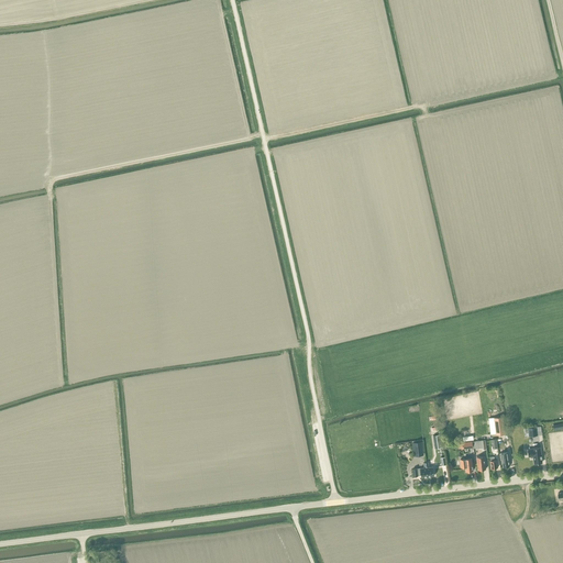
[(496,434),(505,433),(503,417),(489,419),(492,434),(496,433),(496,434)]
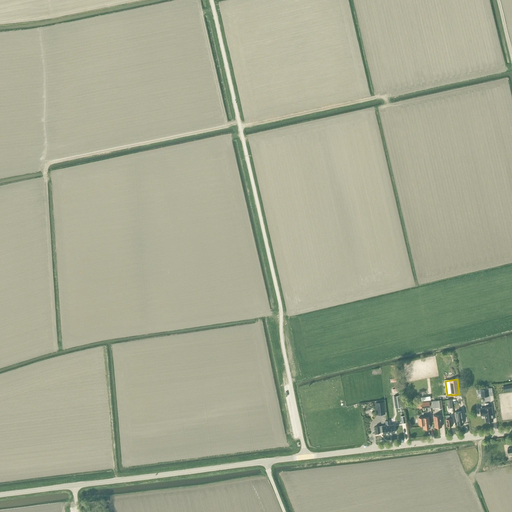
[(480,389),(481,397),(489,396),(488,388),(480,389)]
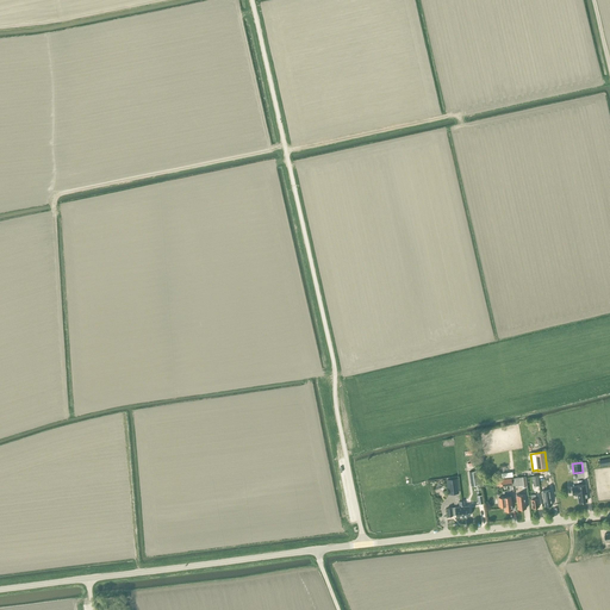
[(522,486),(527,486),(526,477),(515,478),(516,485),(522,485),(522,486)]
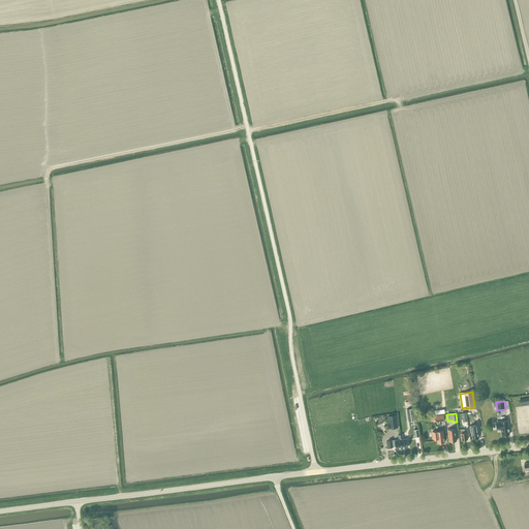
[(397,414),(387,415),(390,429),(398,427),(397,414)]
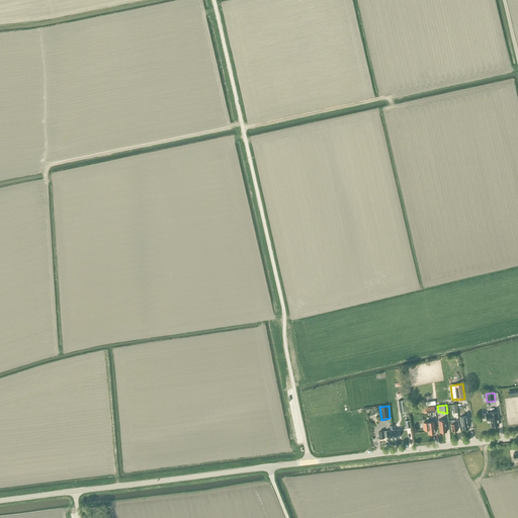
[(491,426),(499,425),(497,412),(486,413),(487,420),(491,420),(491,426)]
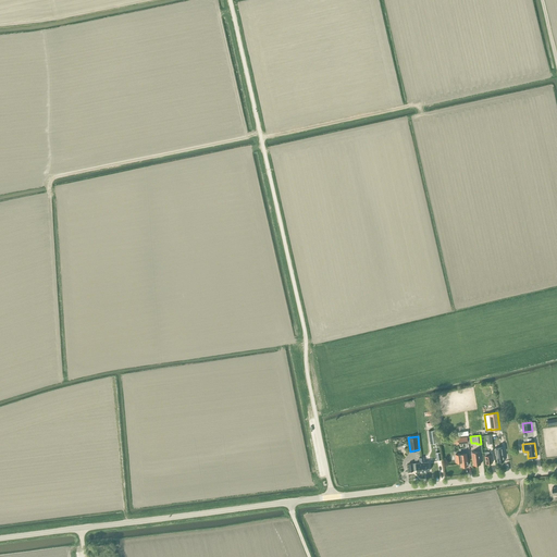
[(498,461),(504,461),(503,453),(502,446),(495,447),(496,454),(497,454),(498,461)]
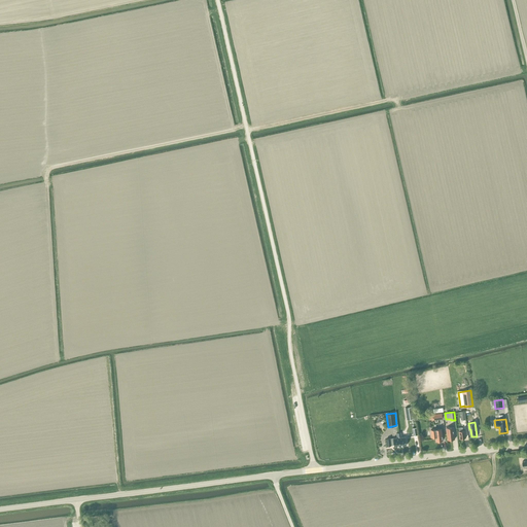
[(441,428),(431,430),(431,437),(436,437),(436,442),(443,441),(442,433),(441,428)]
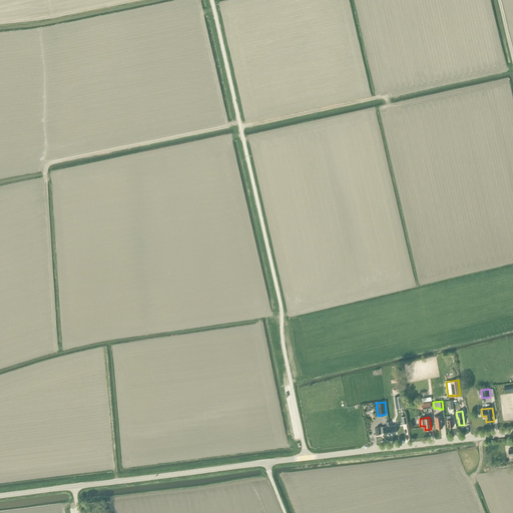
[(384,435),(390,434),(388,421),(386,422),(387,426),(376,428),(377,434),(381,433),(384,432),(384,435)]
